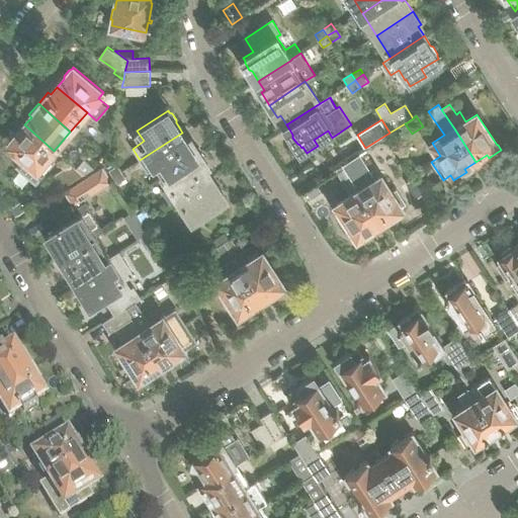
[(50,156),(54,152),(54,151),(24,124),(17,133),(15,134),(9,140),(9,143),(8,145),(25,159),(17,168),(36,185),(57,162),(50,156)]
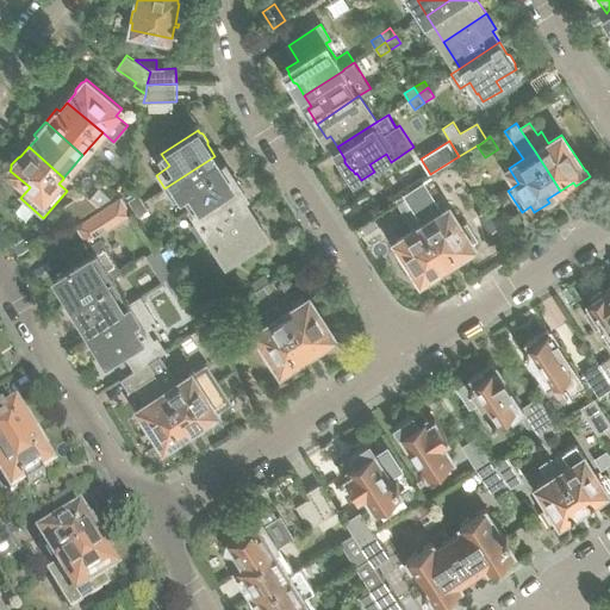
[(130,169),(132,157),(126,153),(120,161),(130,169)]
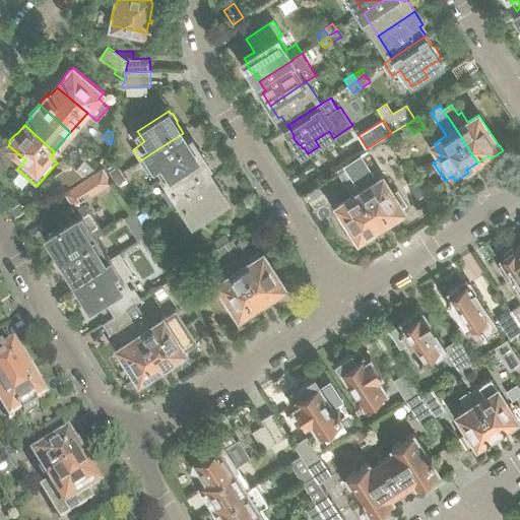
[(165,177),(201,153),(192,140),(189,142),(183,133),(140,160),(148,174),(158,168),(165,177)]
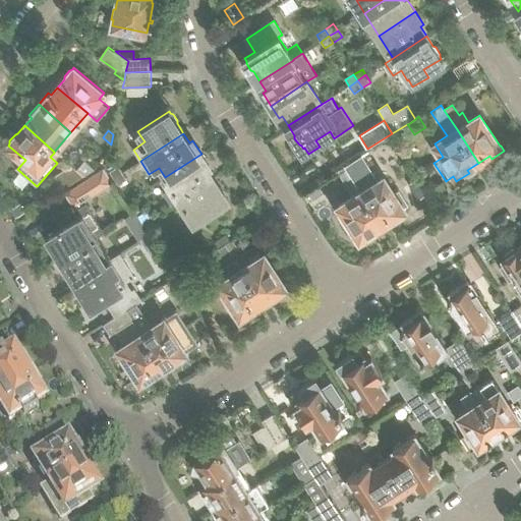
[(180,198),(213,178),(207,168),(210,167),(201,154),(165,177),(171,188),(166,191),(173,203),(180,198)]
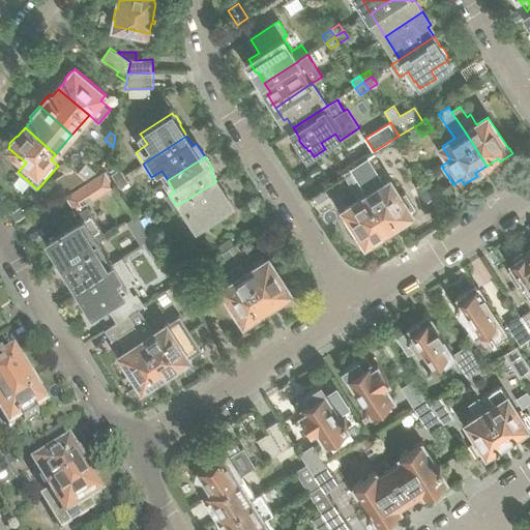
[(411,211),(390,180),(378,188),(361,163),(351,169),(360,182),(362,185),(367,194),(389,229),(401,222),(402,225),(415,215),(412,210),(411,211)]
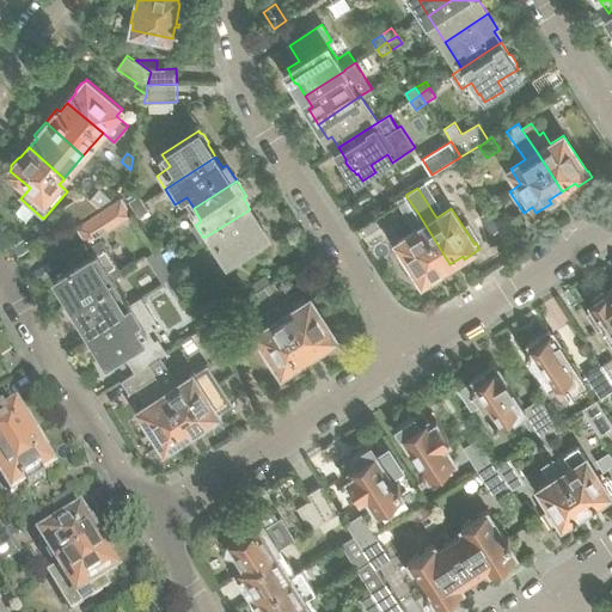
[(112,200),(99,189),(91,200),(101,207),(112,200)]
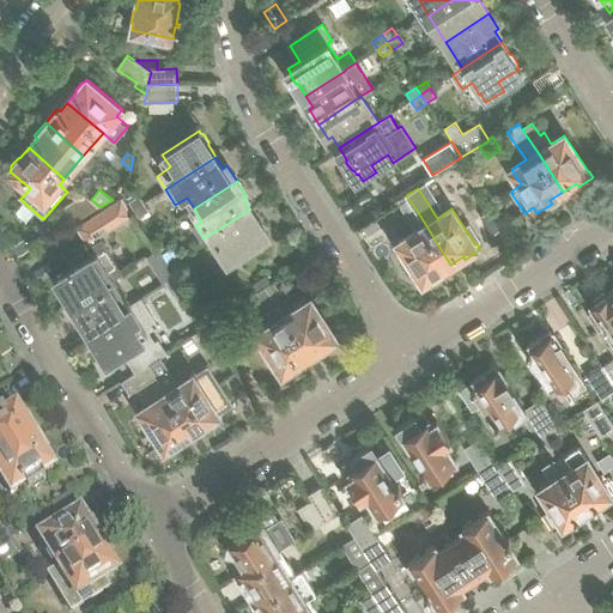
[(73,224),(99,208),(101,207),(91,200),(90,199),(85,194),(64,208),(73,224)]
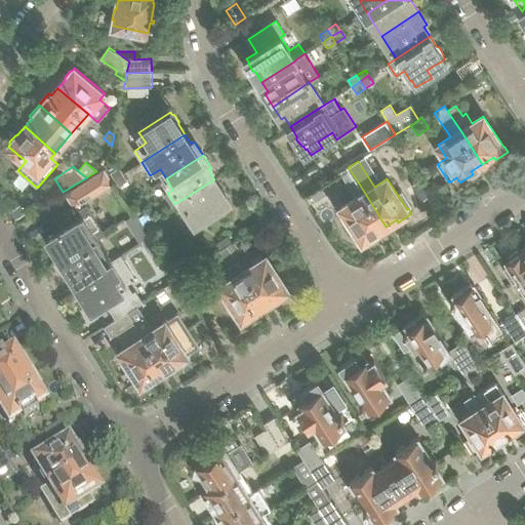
[(124,174),(119,167),(112,172),(116,179),(124,174)]
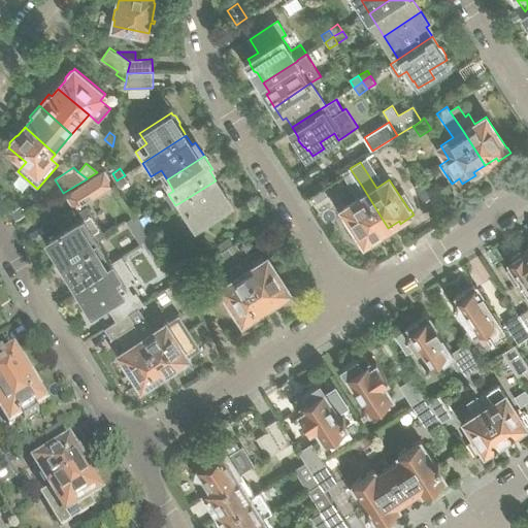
[(350,168),(342,173),(351,187),(355,184),(357,188),(361,185),(359,182),(350,168)]
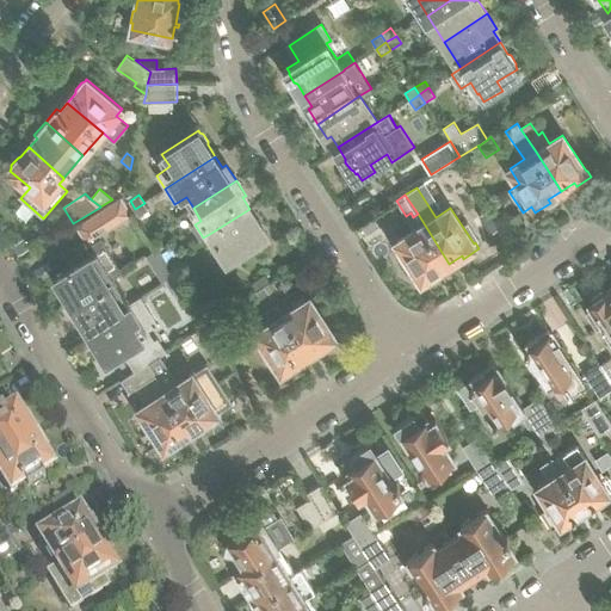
[(106,232),(133,215),(122,197),(96,214),(106,232)]
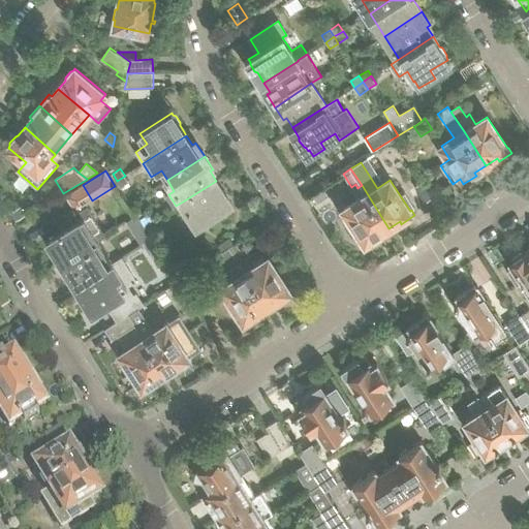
[(129,183),(125,176),(117,181),(121,188),(129,183)]
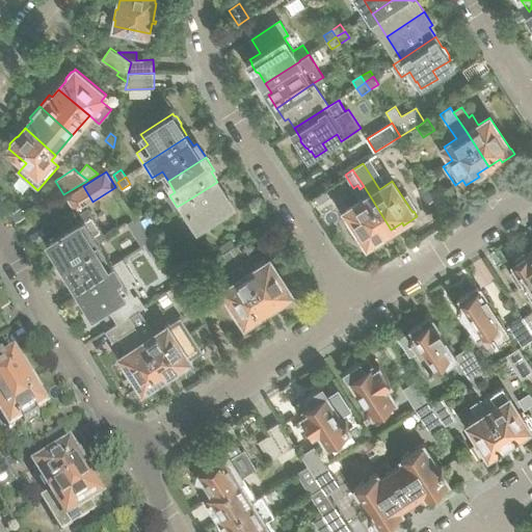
[(232,205),(231,203),(231,200),(225,192),(223,191),(217,182),(184,203),(200,227),(208,220),(212,228),(227,218),(222,211),(232,205)]
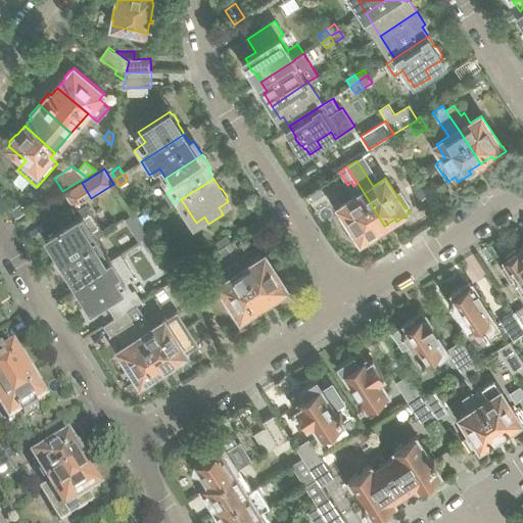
[(413,202),(428,193),(423,185),(408,194),(413,202)]
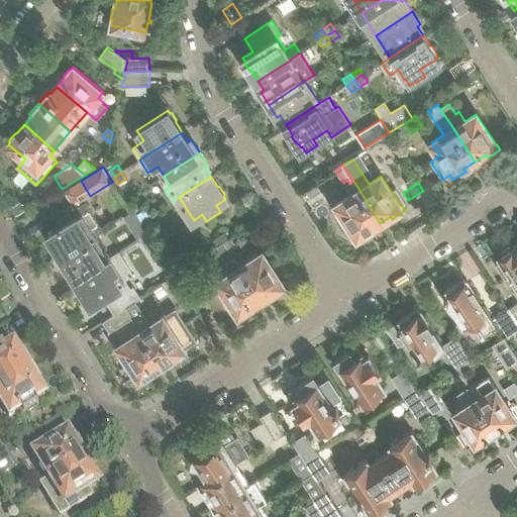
[(380,223),(358,189),(350,195),(335,205),(341,214),(336,217),(344,230),(350,227),(355,235),(354,236),(357,241),(371,233),(369,230),(380,223)]
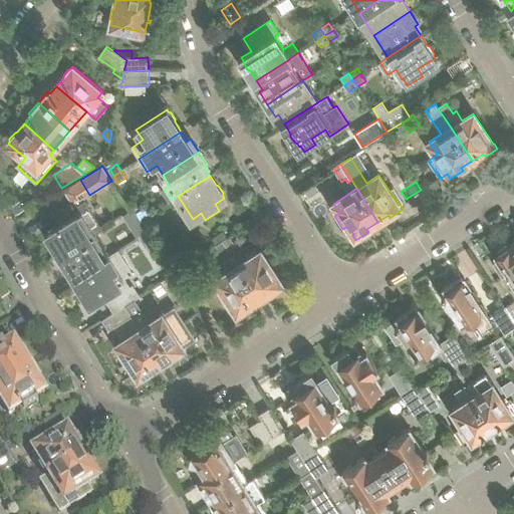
[(98,232),(103,229),(84,200),(65,213),(69,219),(48,231),(50,234),(50,237),(54,243),(56,244),(62,254),(98,232)]
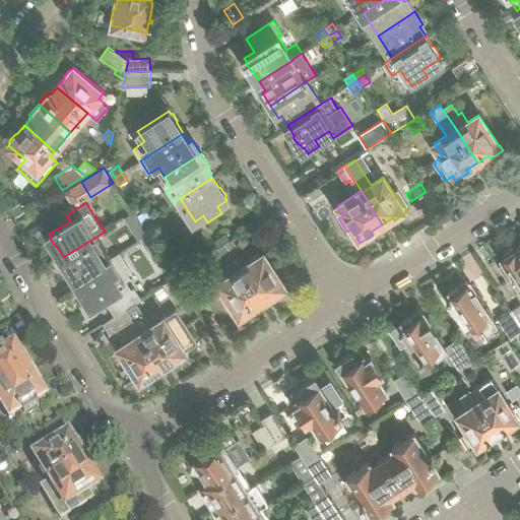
[(151,217),(146,210),(138,215),(139,218),(142,223),(151,217)]
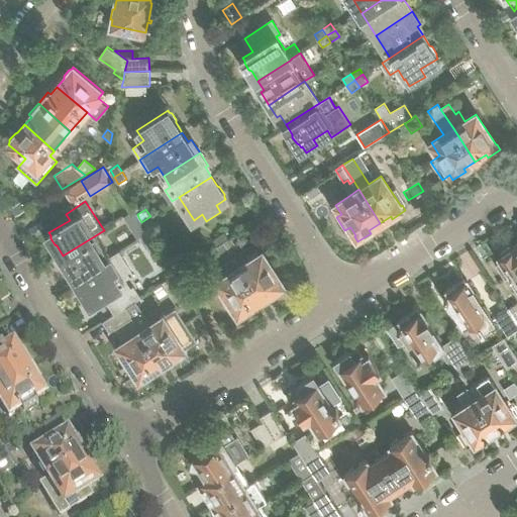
[(138,217),(137,214),(134,210),(125,216),(129,223),(138,217)]
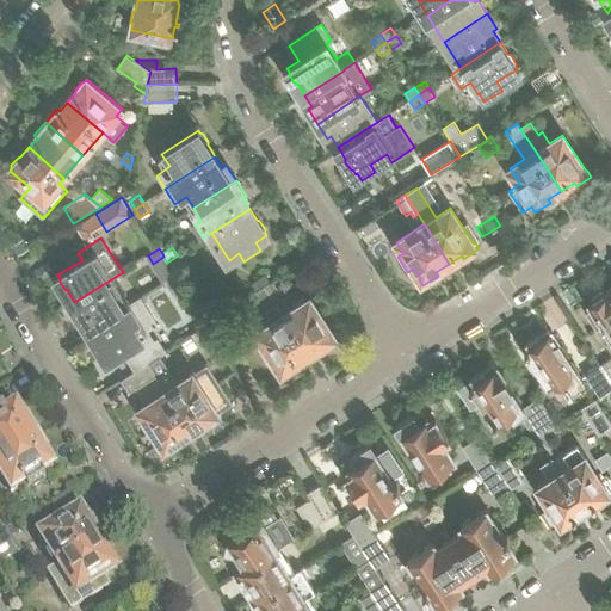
[(184,265),(178,255),(167,263),(173,272),(184,265)]
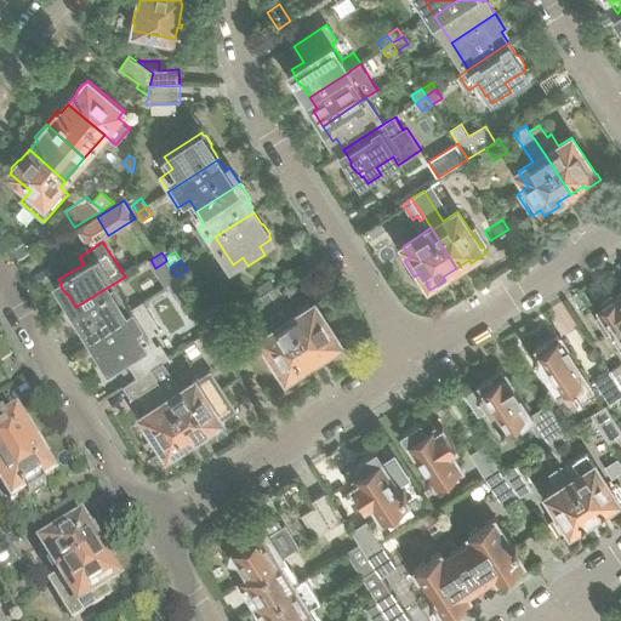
[(92,334),(136,306),(119,280),(75,307),(92,334)]
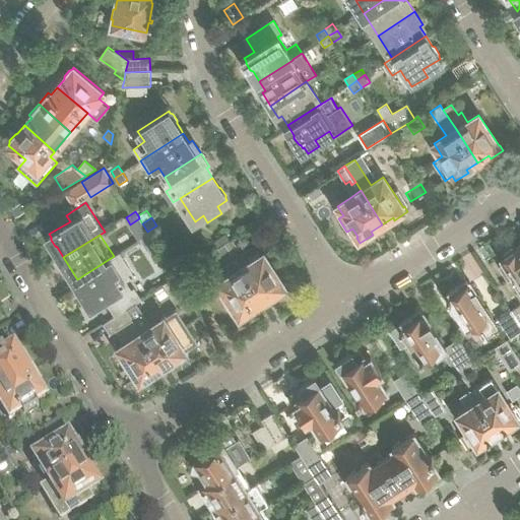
[(156,245),(149,235),(140,241),(147,251),(156,245)]
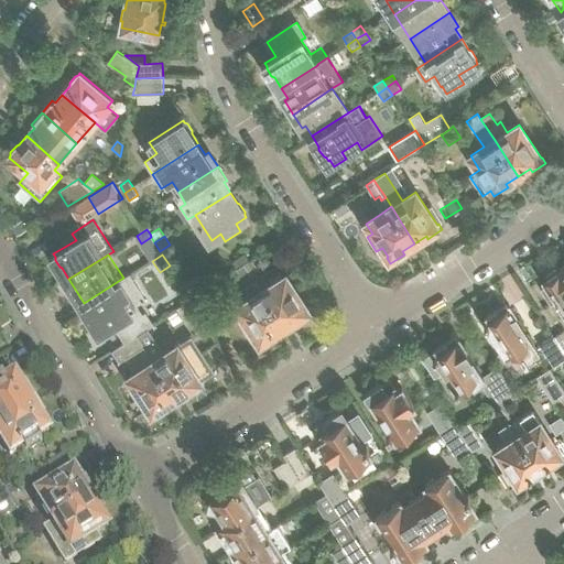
[(258,269),(252,260),(245,266),(250,274),(258,269)]
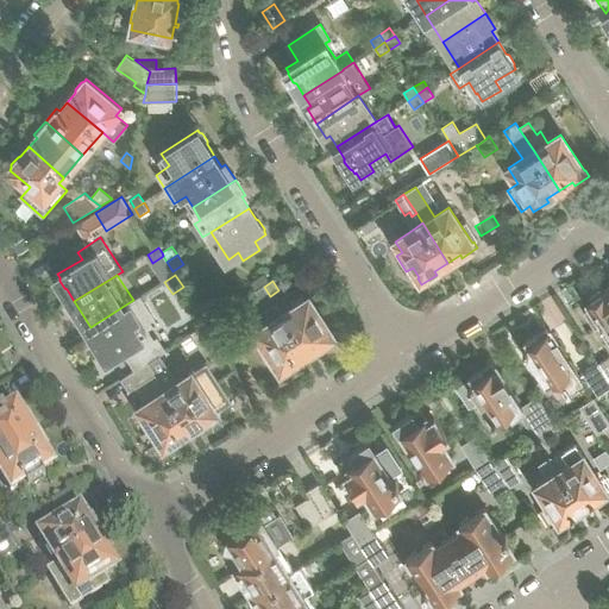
[(270,296),(264,287),(253,294),(263,307),(272,300),(270,296)]
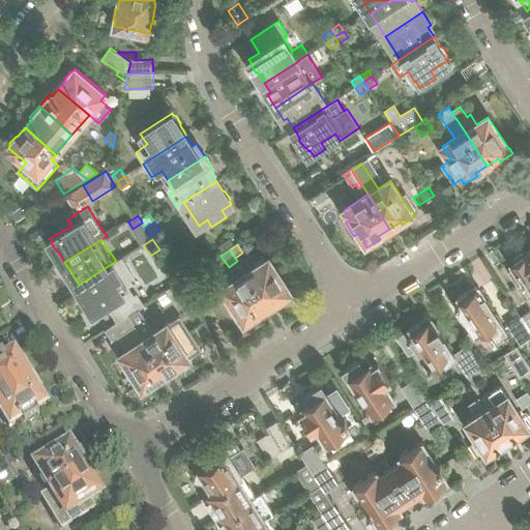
[(529,251),(525,255),(524,254),(512,261),(513,262),(512,263),(516,268),(508,272),(518,288),(525,283),(529,291),(529,251)]
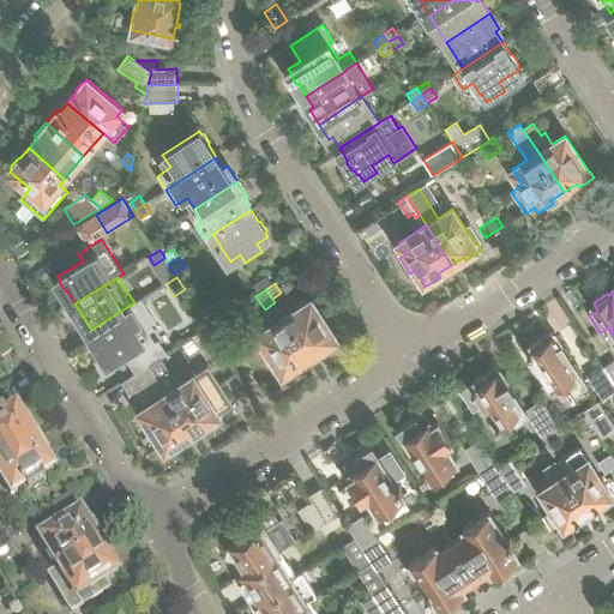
[(150,332),(160,326),(142,298),(134,302),(91,330),(98,342),(98,345),(103,353),(106,354),(108,357),(139,338),(146,349),(156,343),(150,332)]
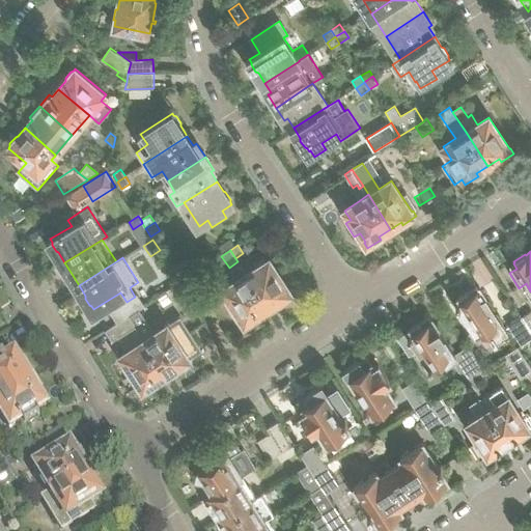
[(289,290),(270,259),(246,275),(268,308),(279,301),(281,304),(295,296),(290,289),(289,290)]
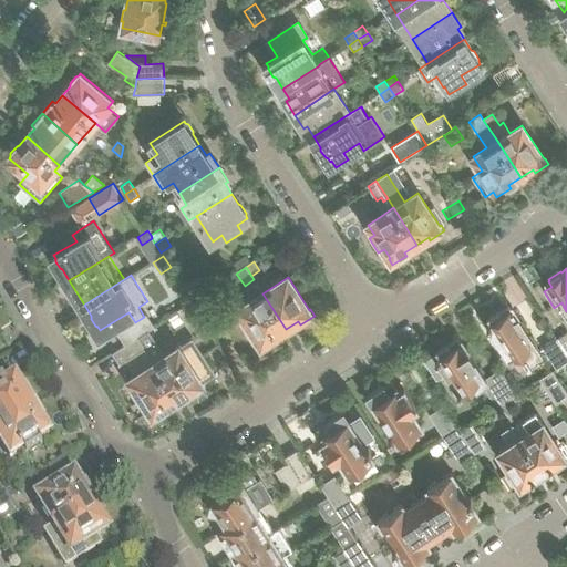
[(286,329),(263,294),(256,282),(246,289),(253,299),(238,309),(251,328),(245,332),(253,346),(259,341),(260,342),(259,343),(263,349),(277,340),(275,336),(286,329)]
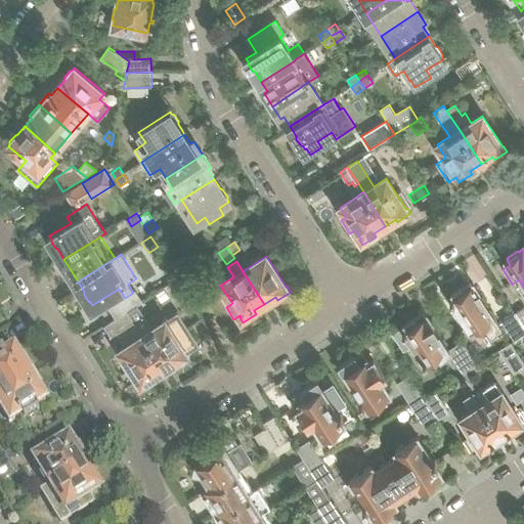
[(499,325),(473,285),(466,290),(464,286),(452,294),(453,296),(450,299),(471,333),(485,324),(489,332),(499,325)]
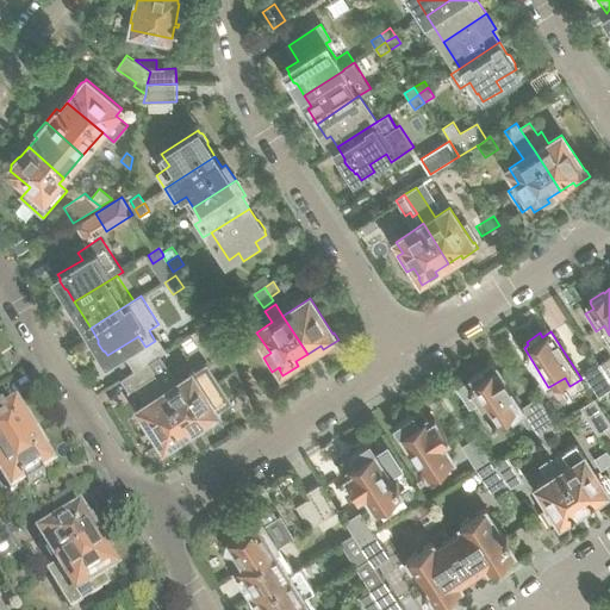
[(149,363),(167,352),(157,338),(155,341),(145,347),(128,359),(136,371),(149,363)]
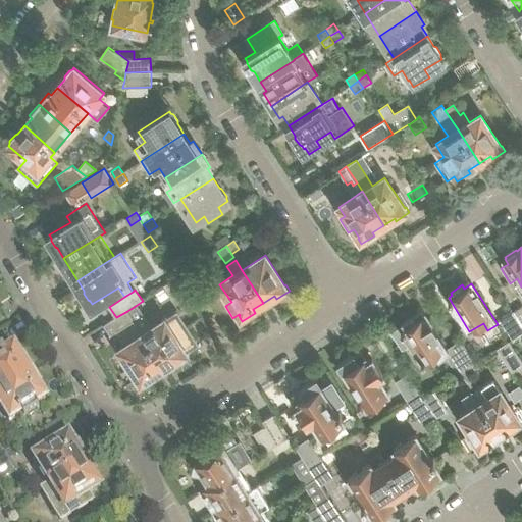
[(521,306),(513,312),(521,325),(521,306)]
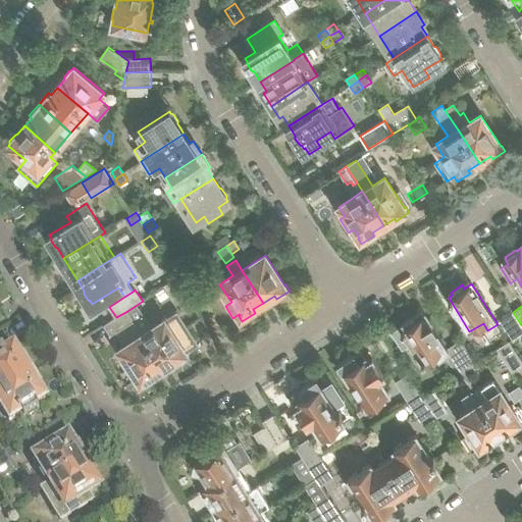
[(111,336),(134,322),(127,311),(116,317),(104,325),(111,336)]
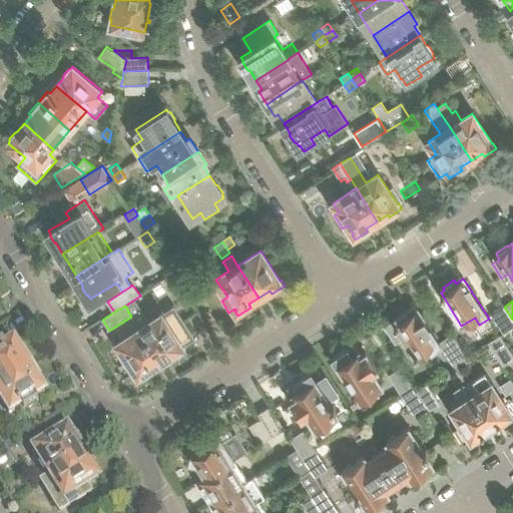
[(195,339),(183,319),(174,306),(162,314),(139,328),(160,362),(171,354),(173,357),(185,349),(183,347),(195,339)]
